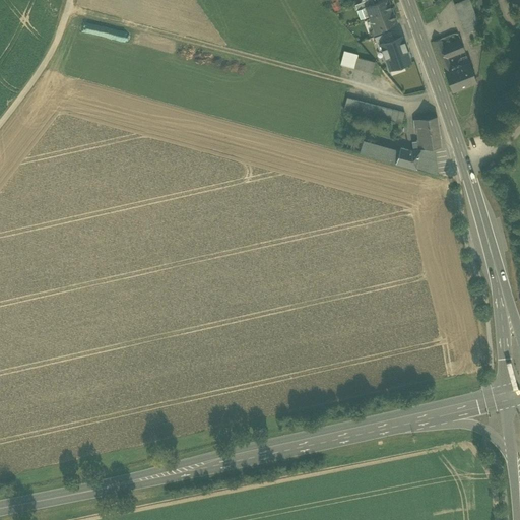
[(367,0),(354,4),(356,10),(366,7),(374,4),(372,0),(367,0)]
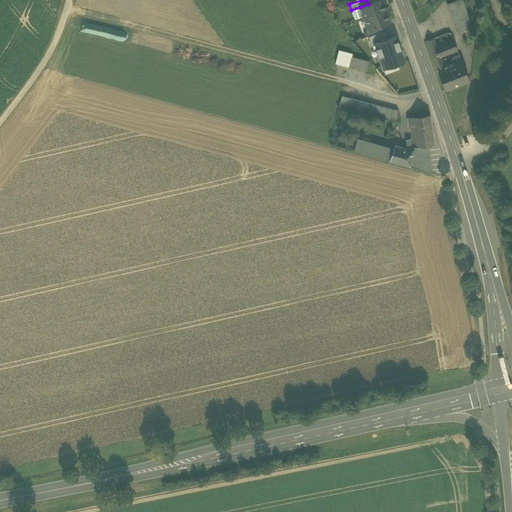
[(360,7),(365,18),(385,10),(381,0),(377,0),(368,4),(360,7)]
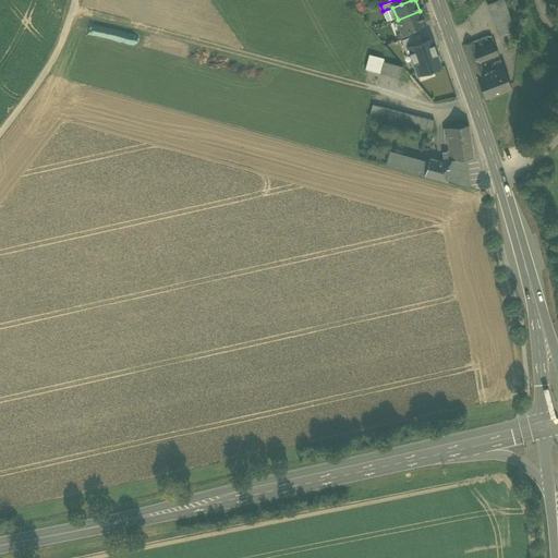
[(498,0),(487,4),(498,36),(511,32),(509,25),(512,24),(502,0),(498,0)]
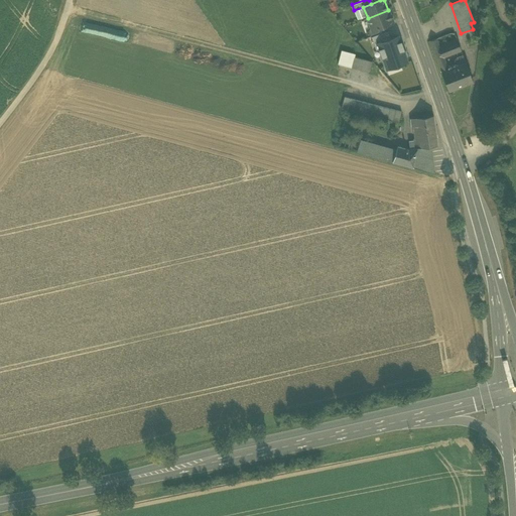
[(393,22),(388,10),(368,18),(372,29),(379,27),(393,22)]
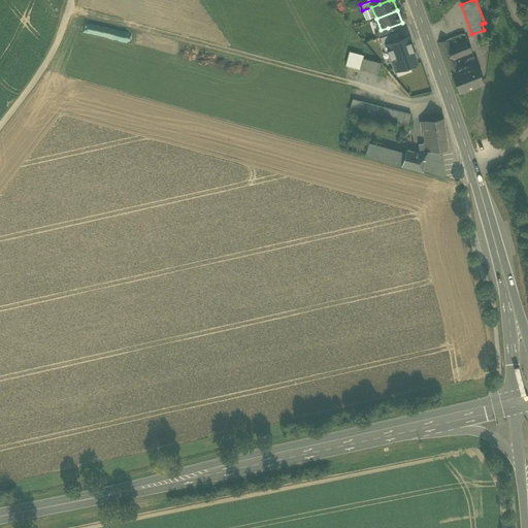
[(376,32),(378,37),(380,37),(390,33),(388,28),(381,30),(376,32)]
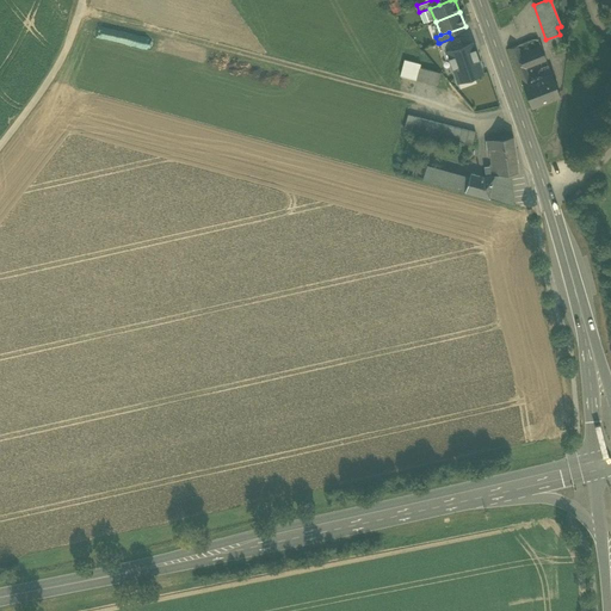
[(451,38),(439,43),(442,51),(462,44),(460,36),(451,38)]
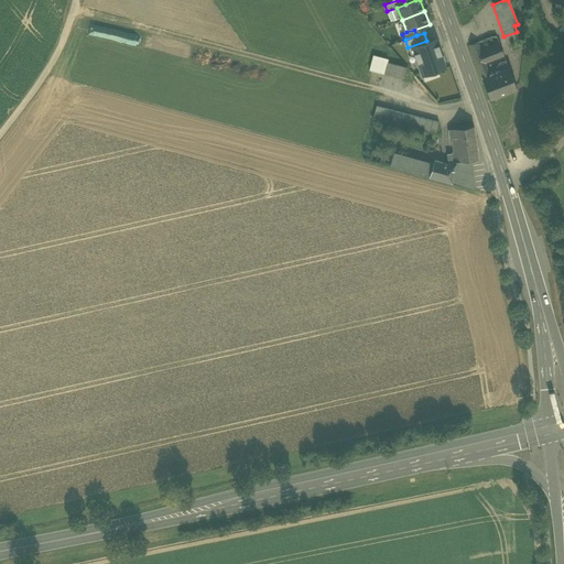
[(426,41),(408,47),(411,55),(413,54),(418,64),(418,63),(423,76),(445,67),(441,55),(443,54),(438,44),(437,44),(435,38),(426,41)]
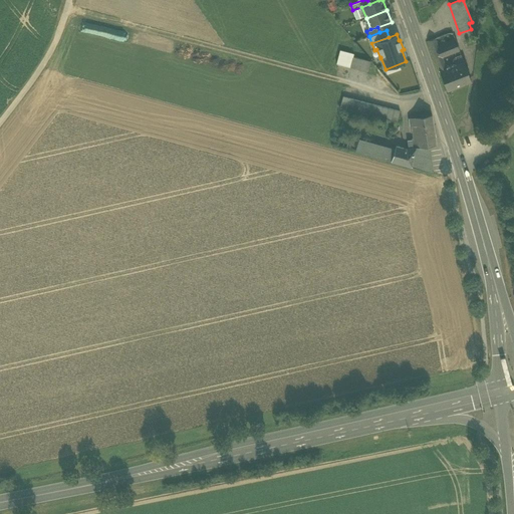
[(446,67),(442,57),(438,46),(435,38),(428,41),(440,71),(446,68),(446,67)]
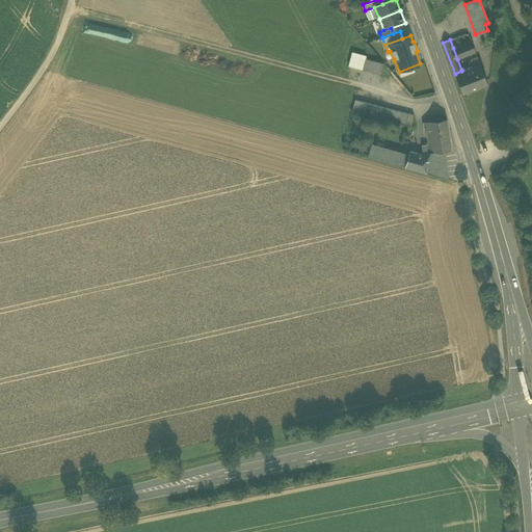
[(471,41),(453,48),(457,59),(476,52),(471,41)]
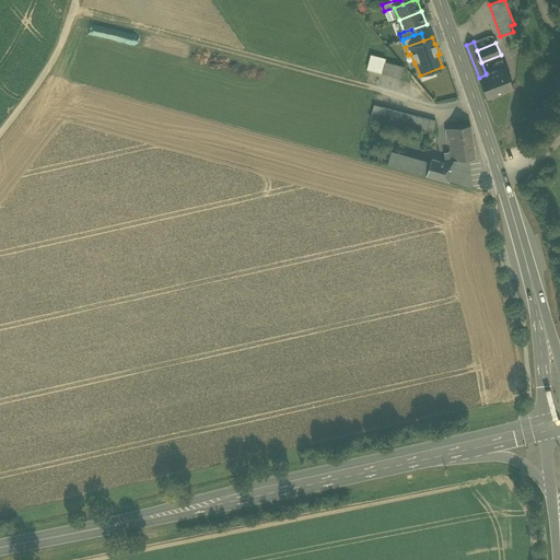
[(366,69),(382,73),(384,62),(385,59),(370,55),(366,69)]
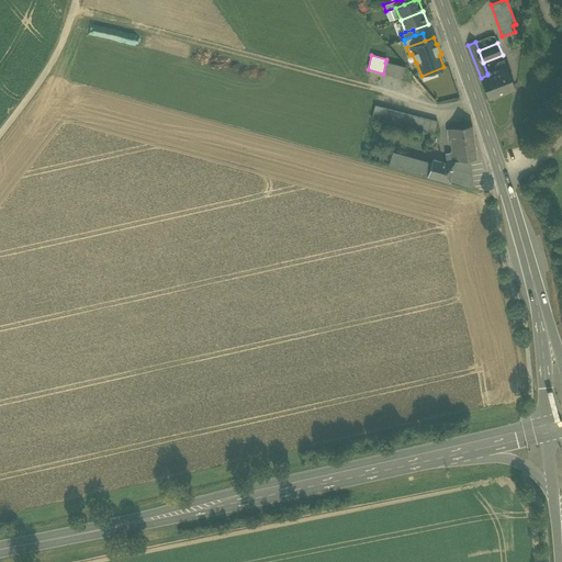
[(497,64),(499,70),(507,67),(505,62),(497,64)]
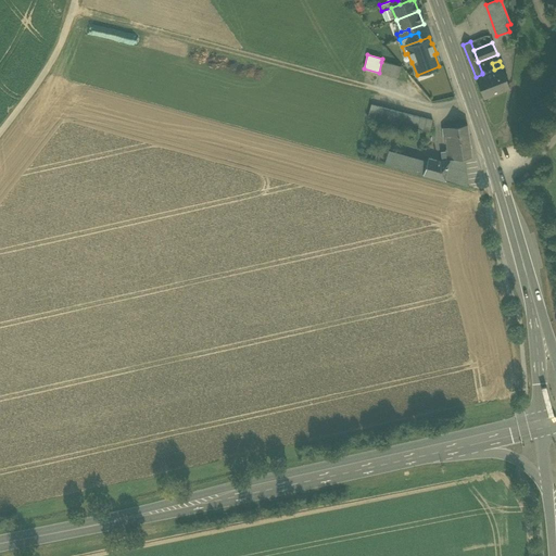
[(401,66),(381,62),(379,73),(397,77),(401,66)]
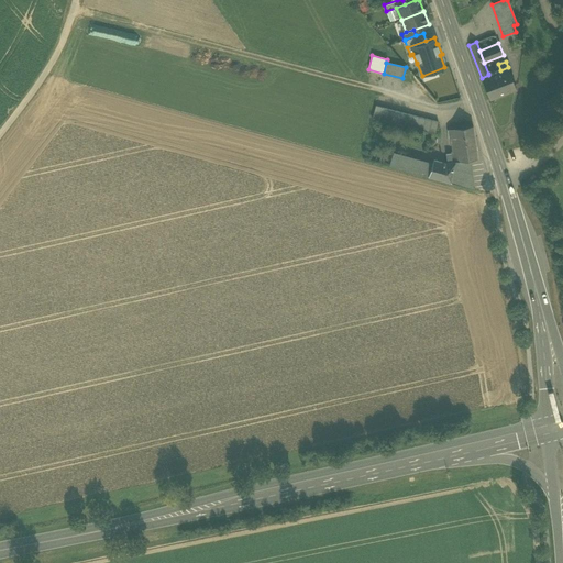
[(517,89),(508,67),(500,70),(490,75),(489,74),(488,74),(488,75),(482,78),(489,100),(517,89)]
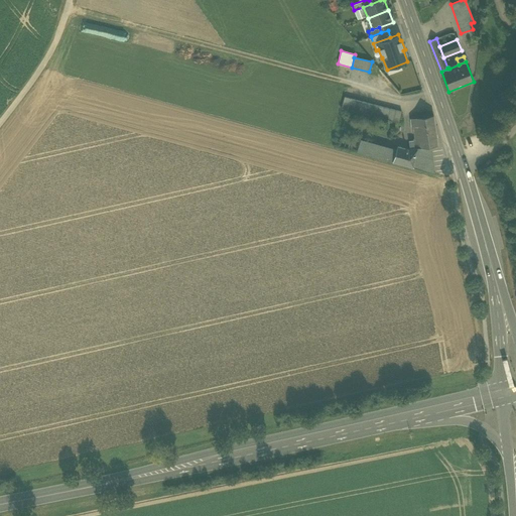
[(370,115),(387,120),(390,109),(344,97),(341,109),(370,116),(370,115)]
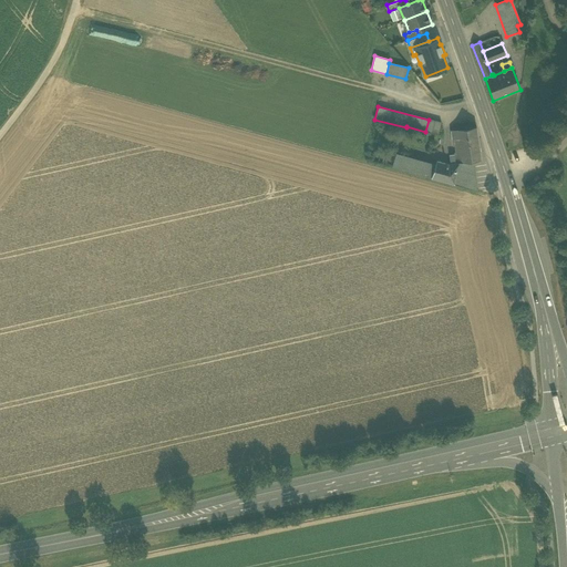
[(441,123),(429,120),(425,132),(439,135),(441,123)]
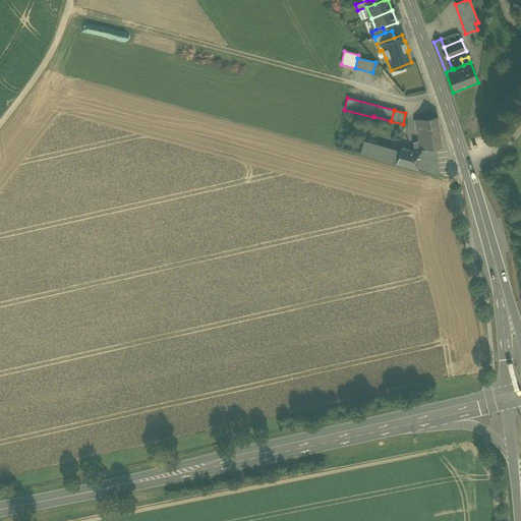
[(412,142),(414,151),(411,151),(401,148),(400,151),(396,164),(417,169),(439,175),(435,149),(442,148),(438,116),(414,120),(415,128),(417,128),(421,127),(423,140),(418,140),(417,141),(412,142)]
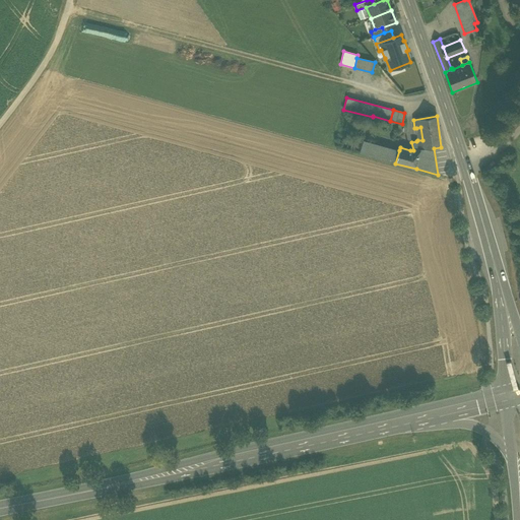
[(360,152),(395,164),(399,150),(363,141),(360,152)]
